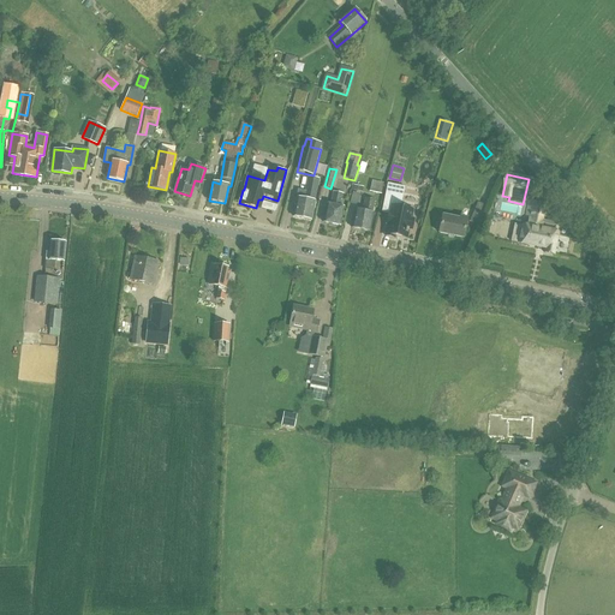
[(381,195),(383,184),(372,181),(370,192),(381,195)]
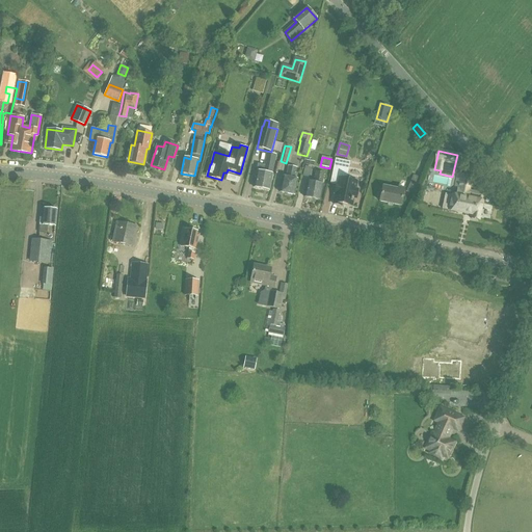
[(335,194),(333,204),(341,206),(342,204),(352,206),(353,198),(356,198),(357,190),(355,189),(357,182),(346,179),(349,162),(336,159),(330,183),(337,184),(335,193),(335,194)]
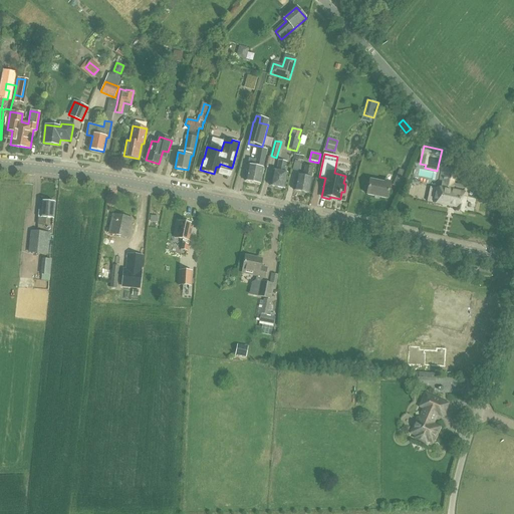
[(262,169),(265,157),(256,155),(254,161),(249,160),(248,166),(244,181),(259,184),(262,169)]
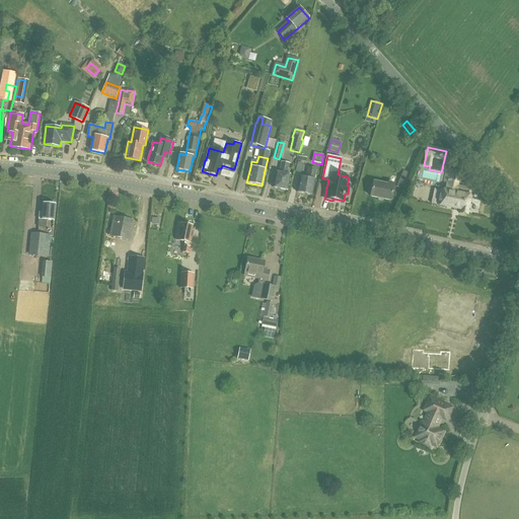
[(287,191),(290,174),(287,174),(289,163),(281,161),(279,172),(276,172),(273,188),(287,191)]
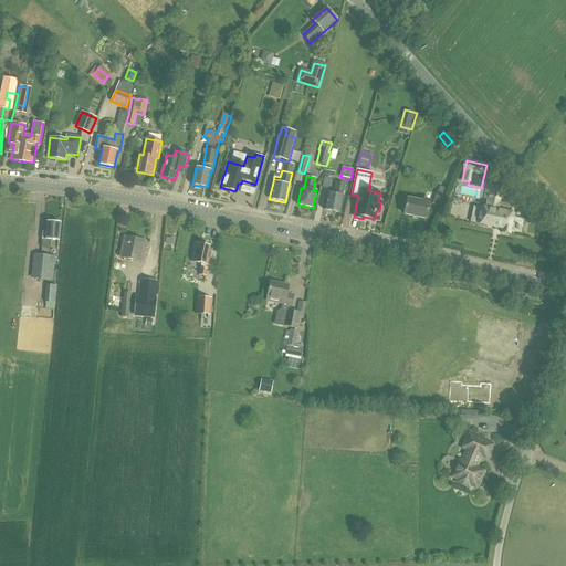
[(343,196),(345,184),(336,182),(334,194),(327,192),(324,210),(339,212),(343,196)]
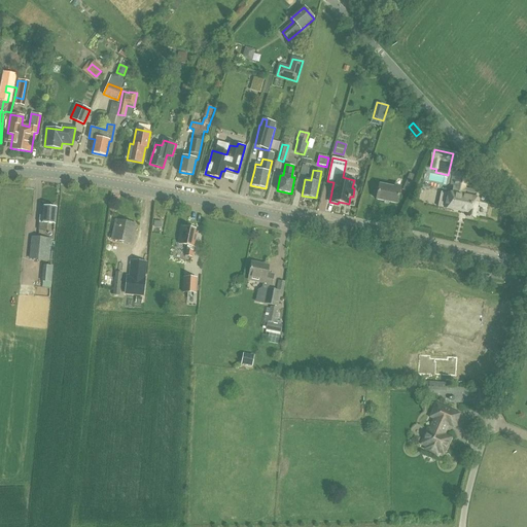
[(465,188),(463,188),(466,174),(453,172),(450,186),(453,186),(452,194),(448,192),(445,208),(467,212),(466,216),(475,218),(478,199),(476,199),(477,192),(465,190),(465,188)]
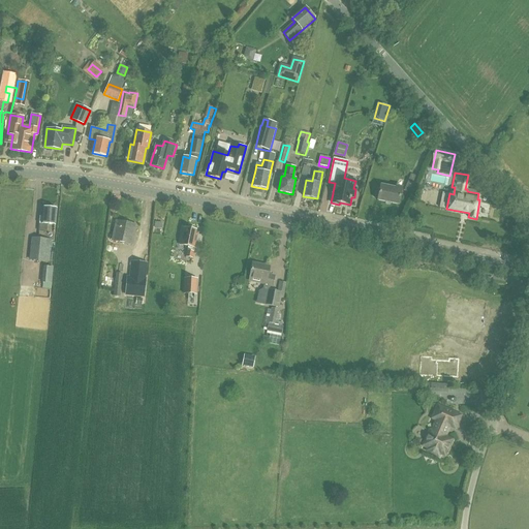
[(398,205),(401,189),(380,185),(377,200),(398,205)]
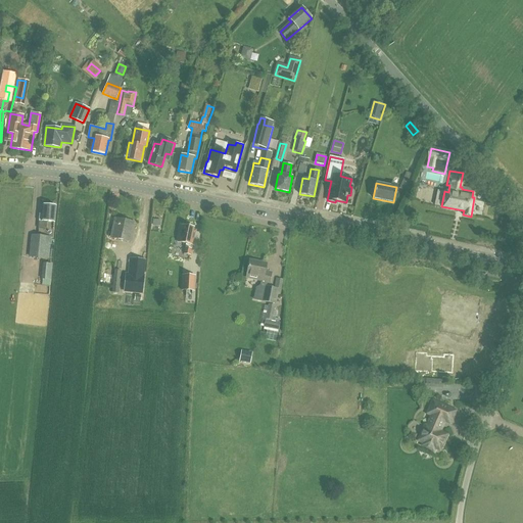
[(54,222),(55,206),(43,205),(42,215),(40,215),(39,229),(46,229),(46,222),(54,222)]
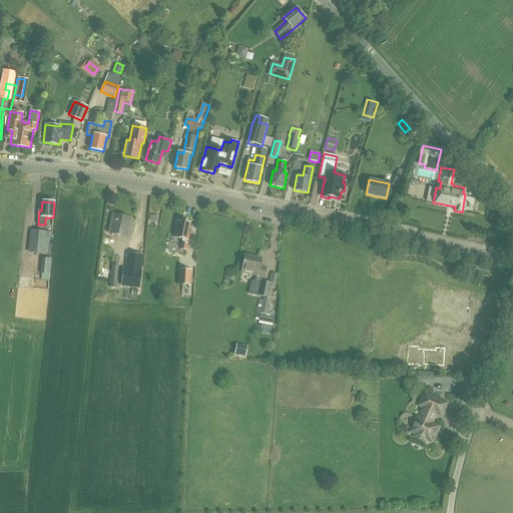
[(127,237),(131,218),(113,214),(109,233),(127,237)]
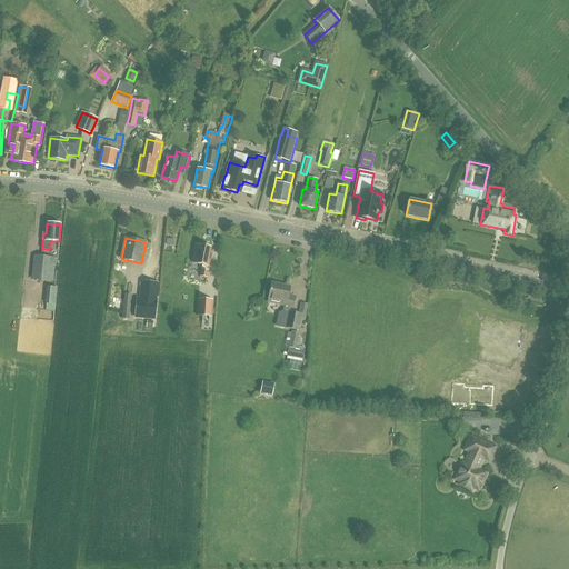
[(207,278),(212,251),(210,251),(210,248),(197,246),(193,263),(202,265),(200,277),(207,278)]
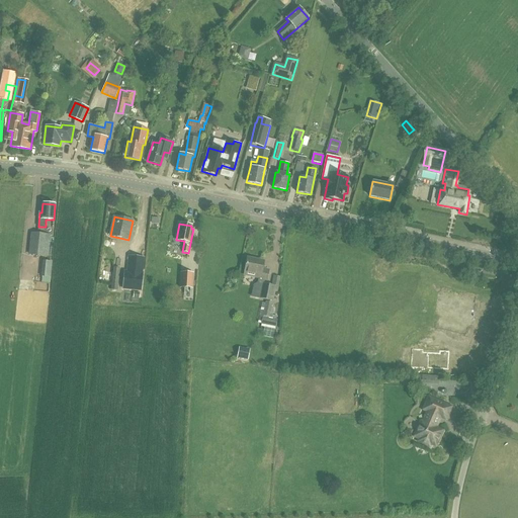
[(30,245),(30,246),(29,255),(42,256),(44,247),(45,234),(31,233),(30,245)]
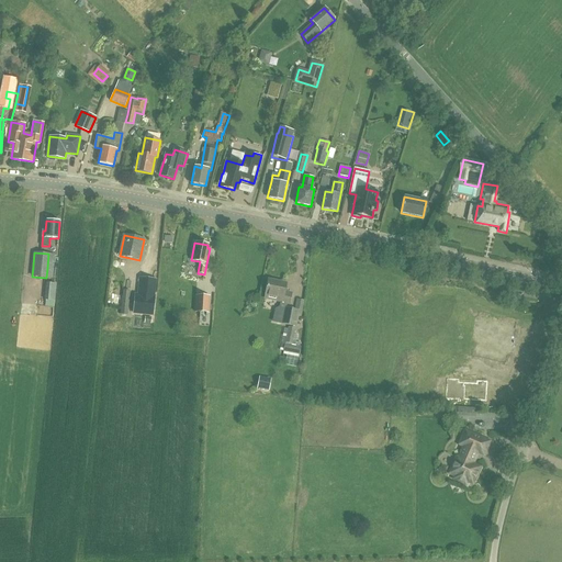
[(284,307),(289,308),(290,303),(291,293),(284,292),(287,284),(268,280),(265,299),(281,302),(280,305),(281,307),(284,308),(284,307)]
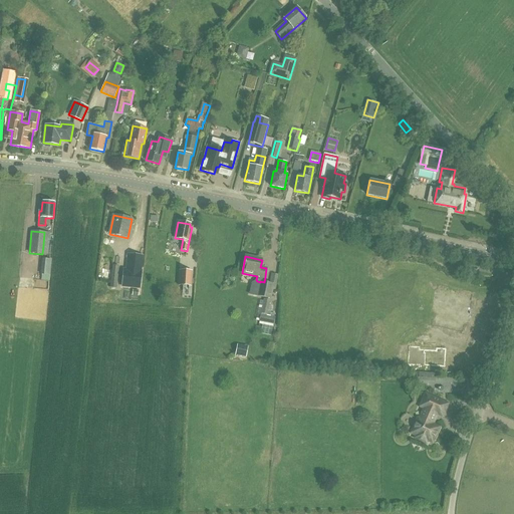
[(49,275),(51,260),(44,259),(42,274),(49,275)]
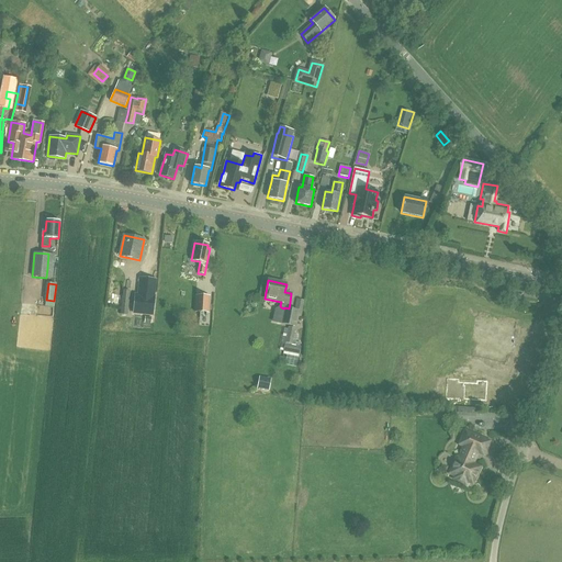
[(128,304),(130,291),(123,290),(122,304),(121,312),(127,313),(128,304)]
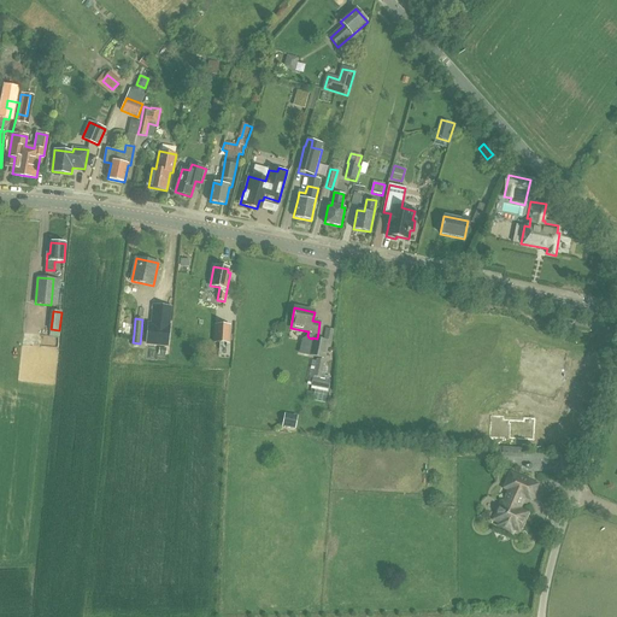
[(152,321),(152,324),(148,323),(147,344),(168,346),(170,325),(169,325),(169,323),(152,321)]
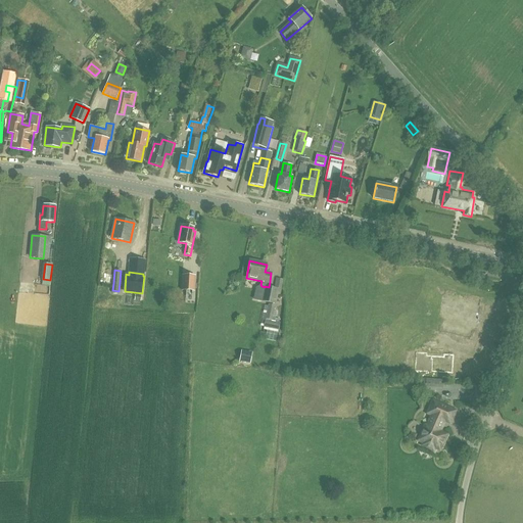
[(195,276),(182,275),(181,290),(181,296),(182,296),(181,300),(189,301),(189,302),(195,303),(196,297),(194,297),(195,276)]
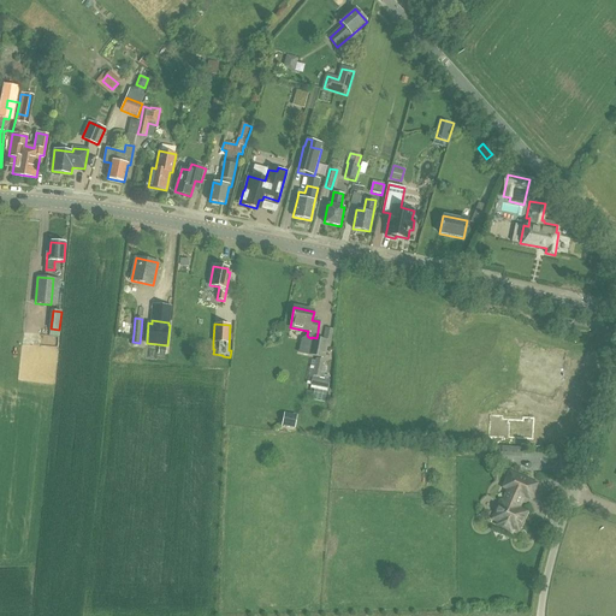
[(325,341),(313,338),(311,353),(324,355),(326,343),(330,343),(332,329),(327,327),(325,341)]
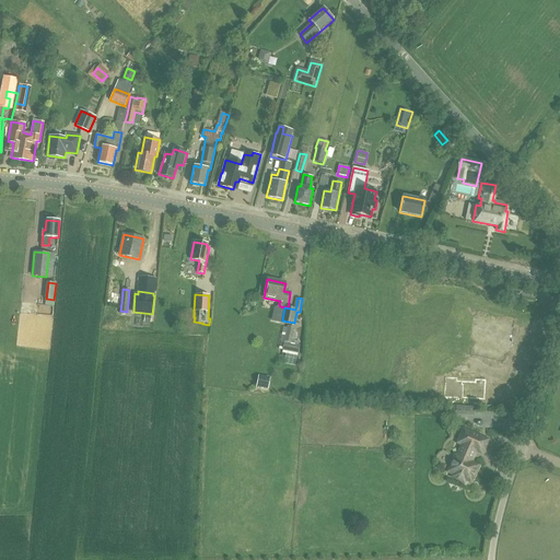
[(483,324),(480,336),(489,338),(487,347),(485,346),(482,356),(500,359),(501,349),(504,350),(506,338),(503,338),(505,328),(483,324)]
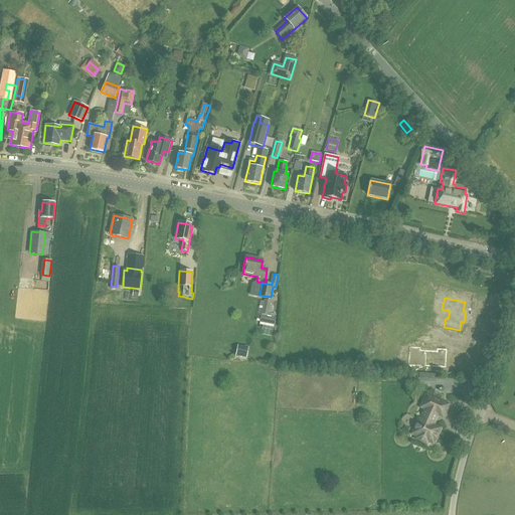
[(271,301),(265,300),(262,314),(268,315),(271,301)]
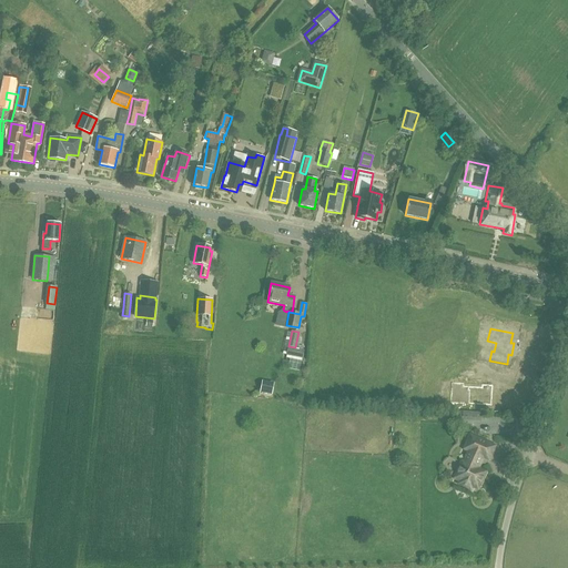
[(303,351),(302,351),(303,346),(300,345),(298,351),(288,348),(286,355),(302,357),(303,351)]
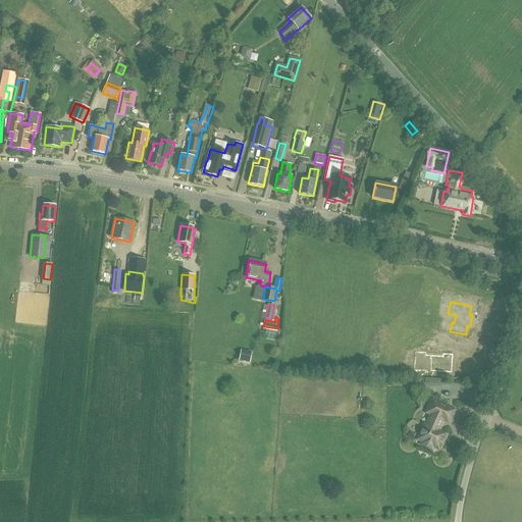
[(417,353),(416,369),(449,371),(451,355),(441,355),(441,357),(426,356),(426,353),(417,353)]
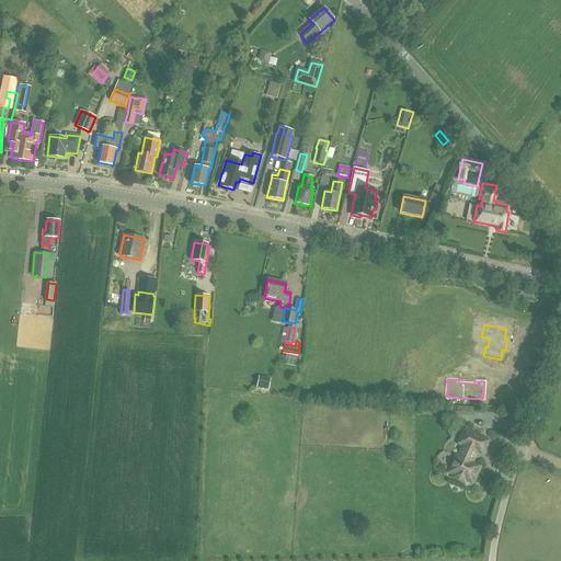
[(474,455),(477,451),(482,454),(489,441),(465,431),(458,444),(462,445),(458,457),(456,456),(448,472),(454,476),(453,478),(465,483),(466,480),(472,483),(479,466),(470,462),(473,455),(474,455)]
